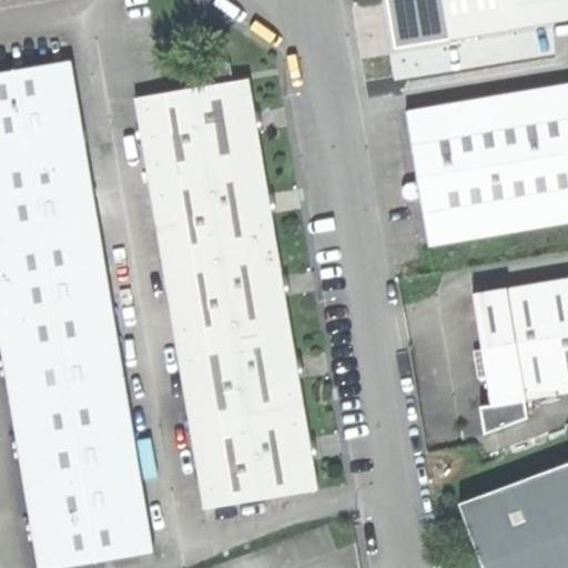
[(387,0),(387,1),(396,50),(508,31),(503,0),(387,0)]
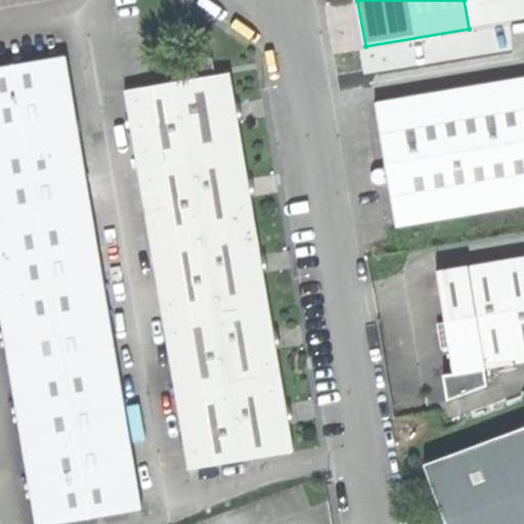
[(523,0),(464,0),(469,29),(523,19),(523,0)]
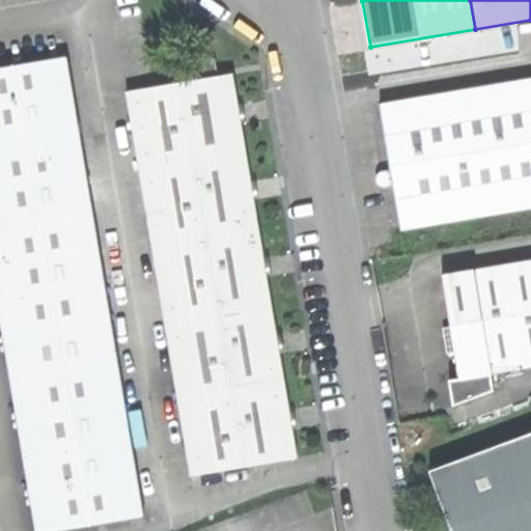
[(66,57),(0,67),(0,310),(36,530),(55,530),(142,516),(105,289),(66,57)]
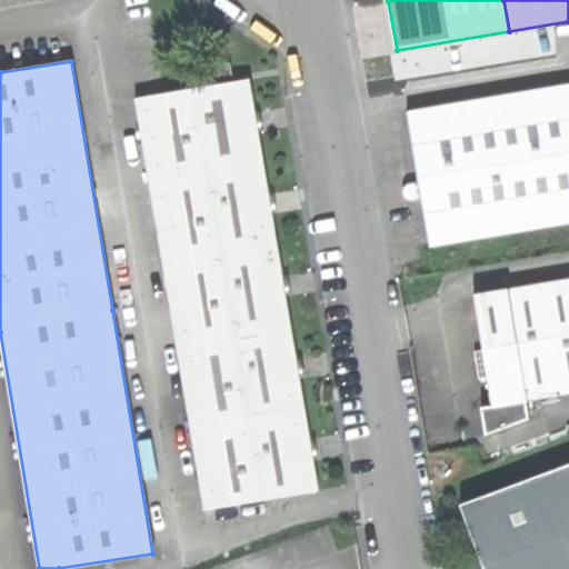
[(217,63),(219,78),(235,76),(232,61),(217,63)]
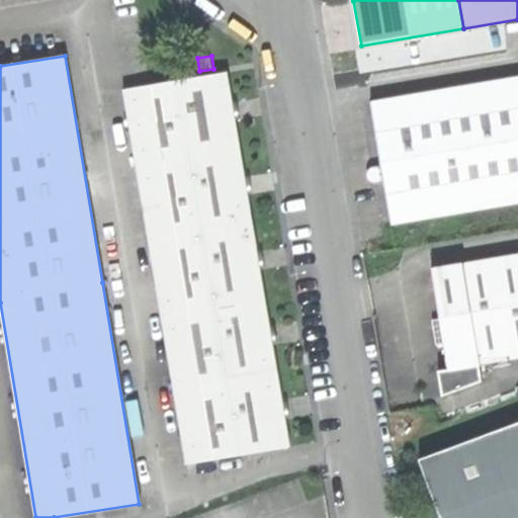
[(227,73),(123,90),(186,465),(289,447),(257,257),(227,73)]
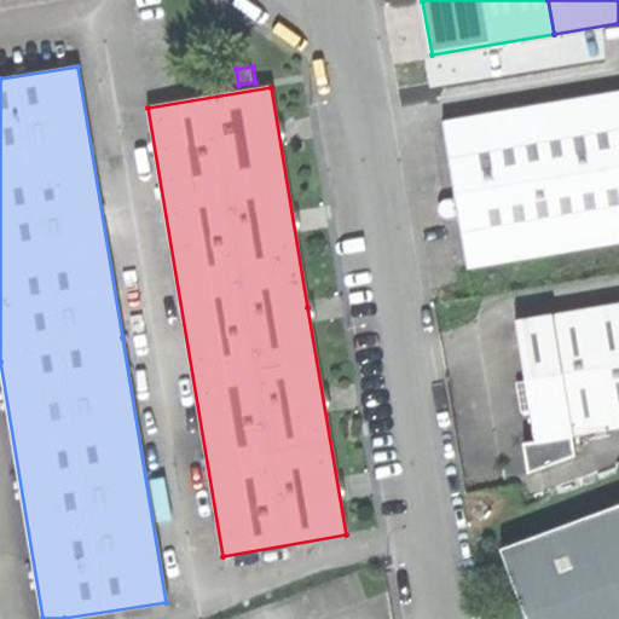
[(456,198),(468,270),(618,243),(618,92),(443,122),(456,198)]
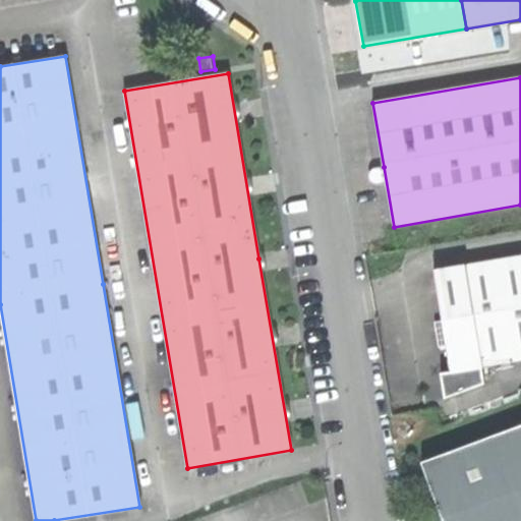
[(447,348),(451,372),(481,368),(520,361),(520,256),(435,271),(443,323),(447,348)]
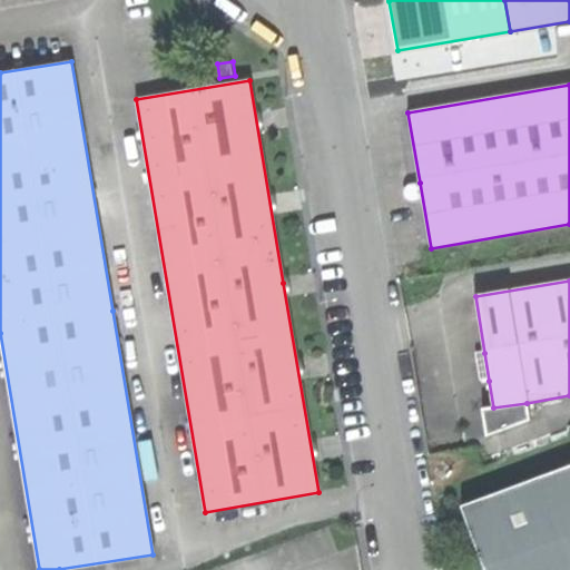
[(480,382),(489,381),(484,353),(475,354),(479,370),(480,382)]
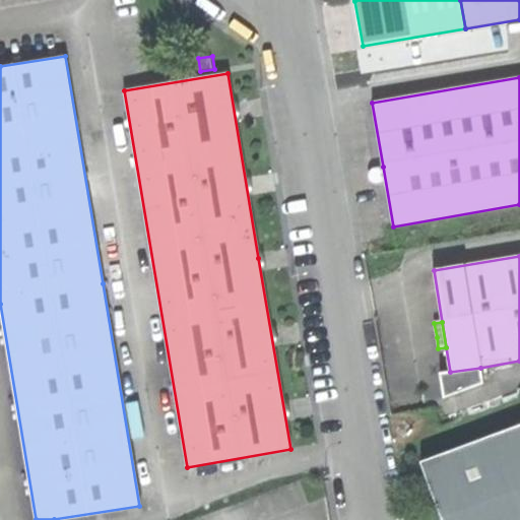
[(483,385),(480,368),(450,372),(440,375),(444,400),(483,385)]
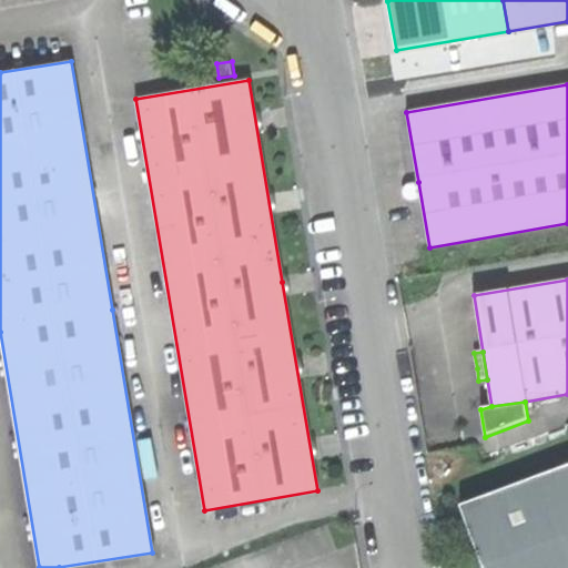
[(484,564),(485,567),(567,567),(567,464),(462,504),(484,564)]
